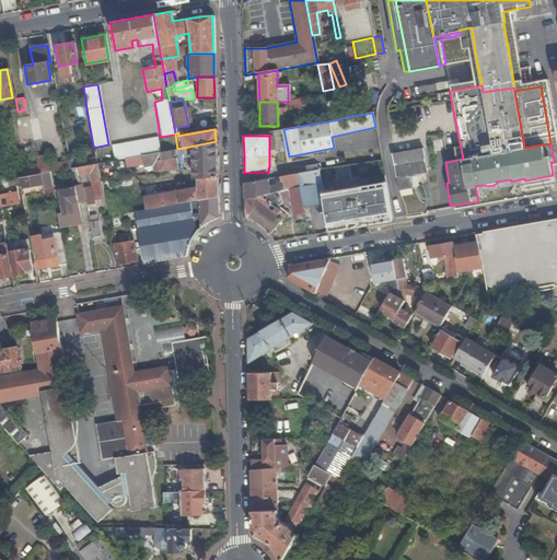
[(139,155),(158,152),(154,138),(109,146),(113,161),(139,155)]
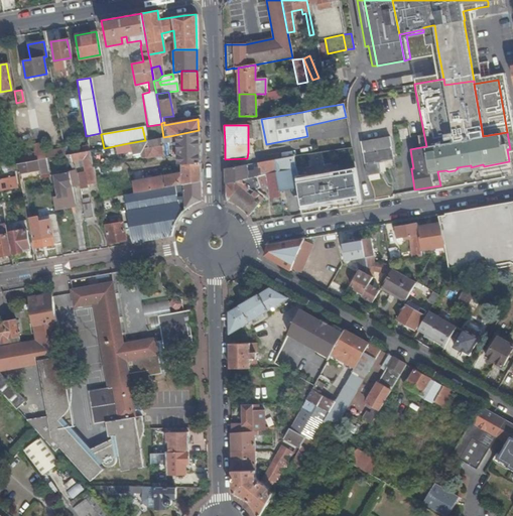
[(199,130),(169,136),(170,142),(177,141),(177,146),(171,146),(171,153),(177,153),(178,163),(200,162),(199,130)]
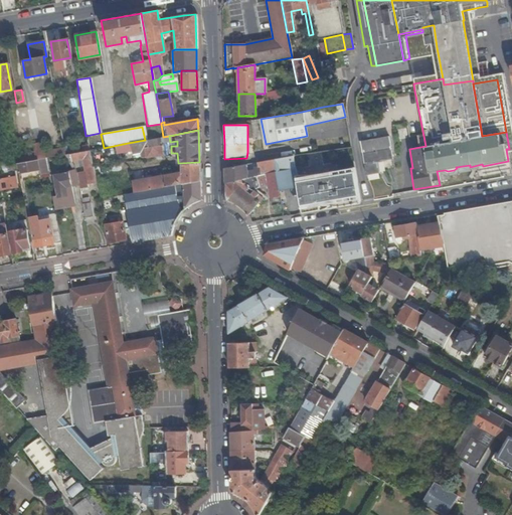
[(359,142),(365,175),(380,172),(378,162),(392,159),(388,137),(359,142)]
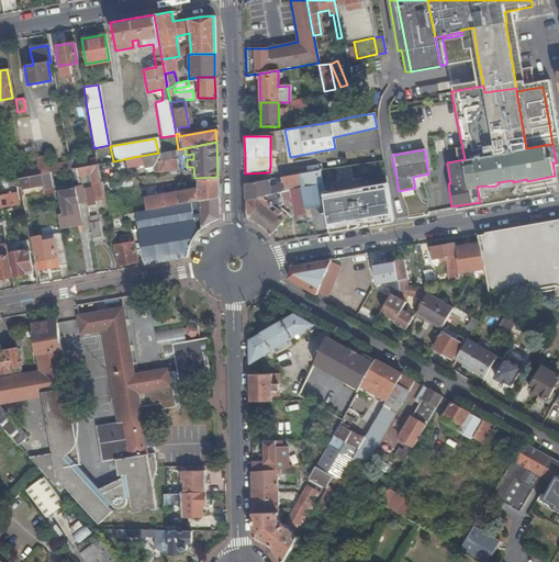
[(161,161),(160,153),(158,153),(140,156),(142,165),(154,163),(155,172),(159,171),(159,172),(177,169),(175,159),(161,161)]
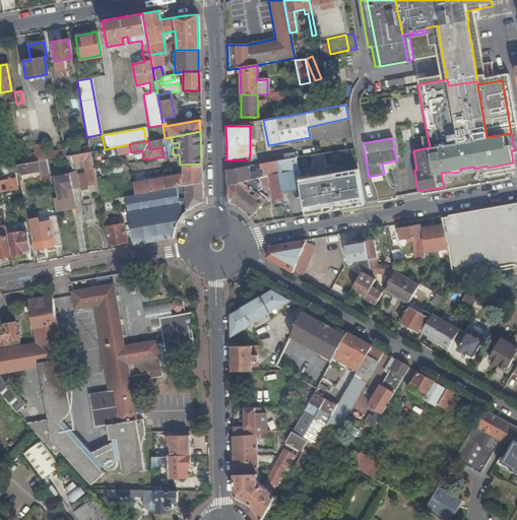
[(43,143),(31,145),(33,152),(35,161),(37,160),(45,159),(44,152),(43,143)]
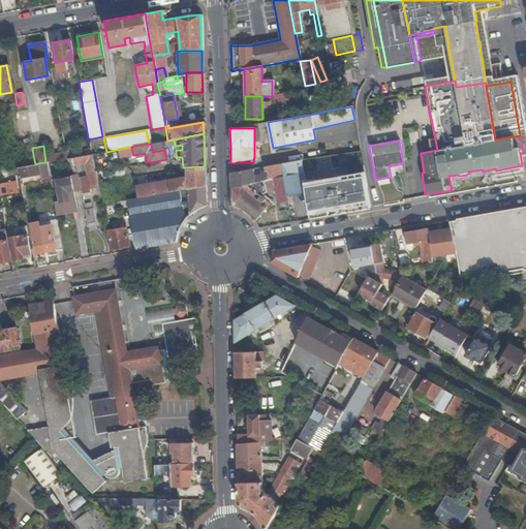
[(45,162),(61,159),(60,152),(44,155),(45,162)]
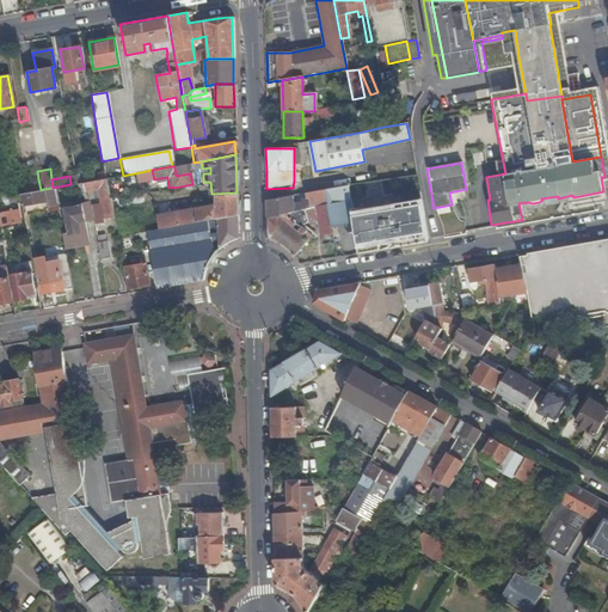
[(108,199),(105,178),(96,181),(78,183),(79,187),(81,185),(83,191),(92,190),(97,189),(97,191),(98,200),(108,199)]
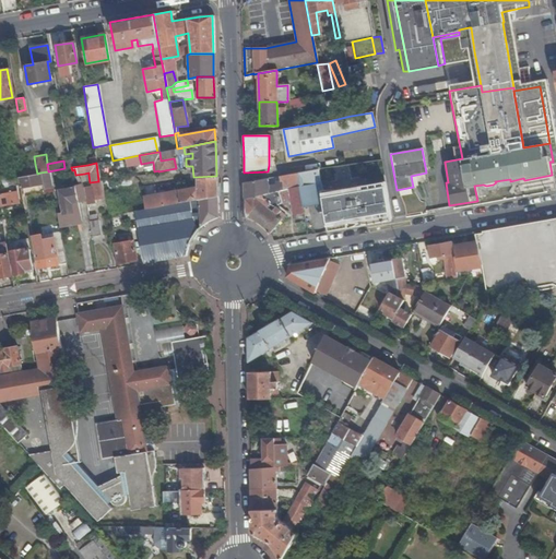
[(20,176),(37,174),(35,164),(19,167),(20,176)]
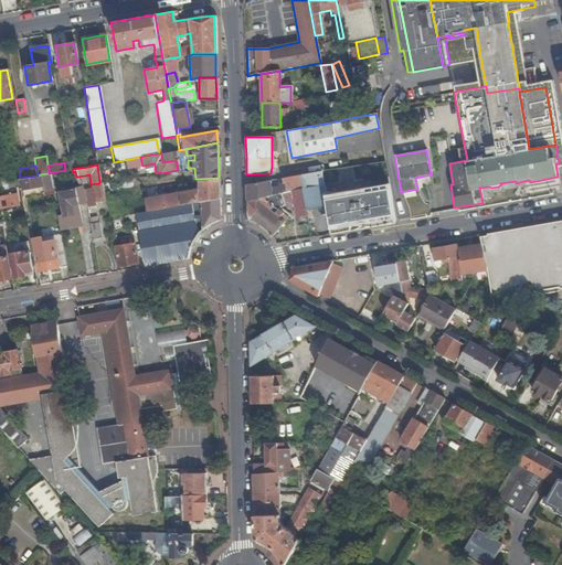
[(301,189),(321,184),(321,182),(320,170),(283,178),(284,183),(277,184),(277,187),(269,188),(268,181),(247,184),(247,201),(279,193),(301,189)]
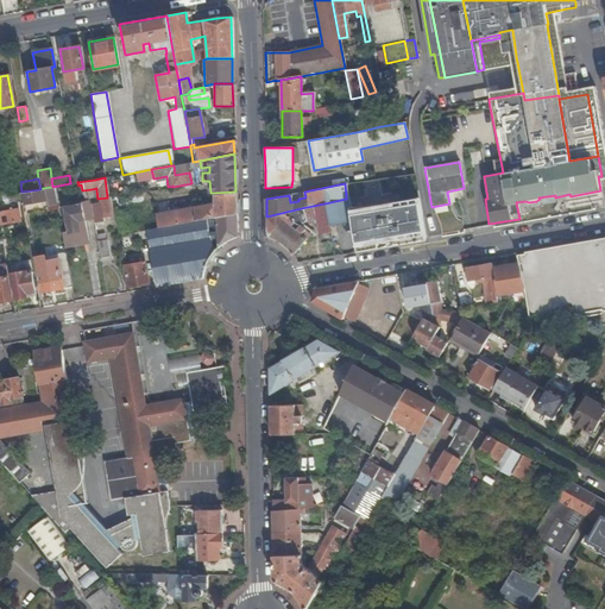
[(20,193),(19,193),(20,203),(45,200),(43,188),(41,189),(21,192),(20,193)]
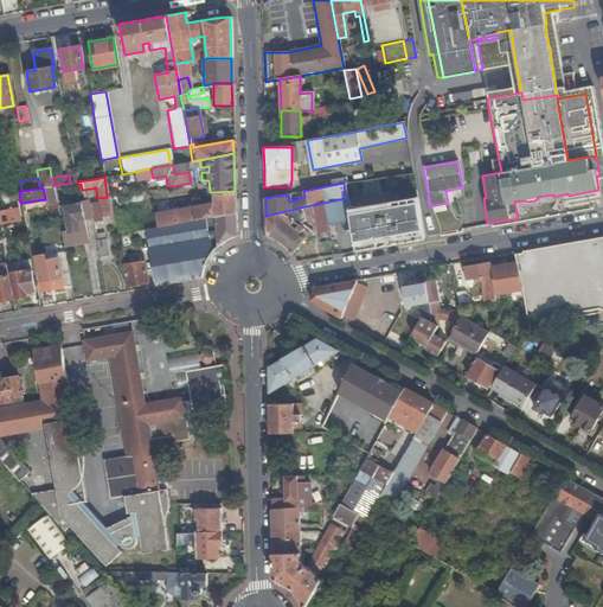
[(464,199),(462,187),(446,191),(448,203),(464,199)]
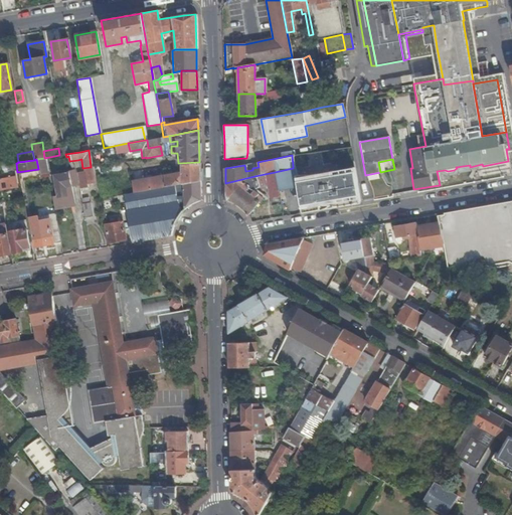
[(199,162),(178,163),(181,163),(181,172),(132,181),(134,192),(180,184),(183,183),(199,180),(199,162)]
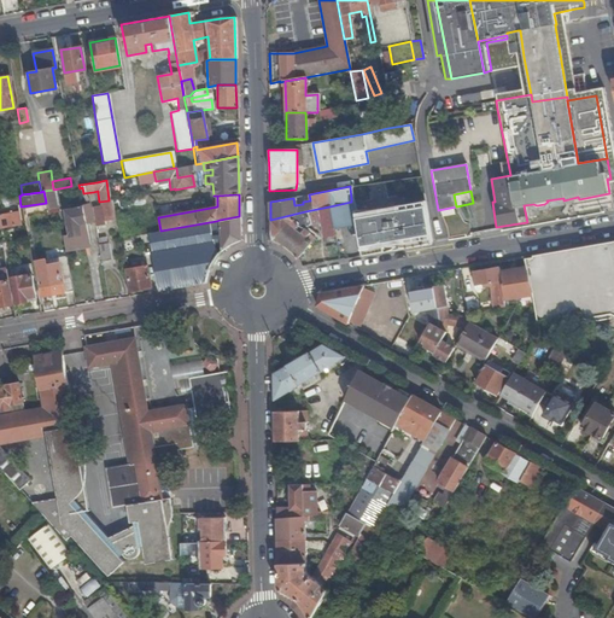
[(333,229),(356,225),(351,202),(329,207),(333,229)]
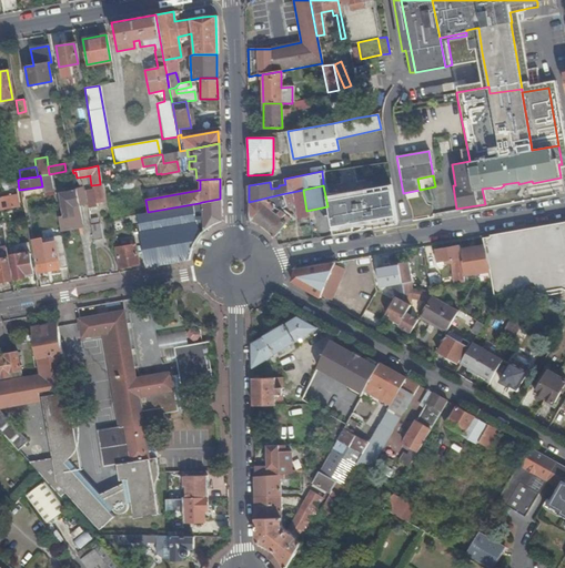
[(326,196),(333,235),(397,223),(391,185),(326,196)]
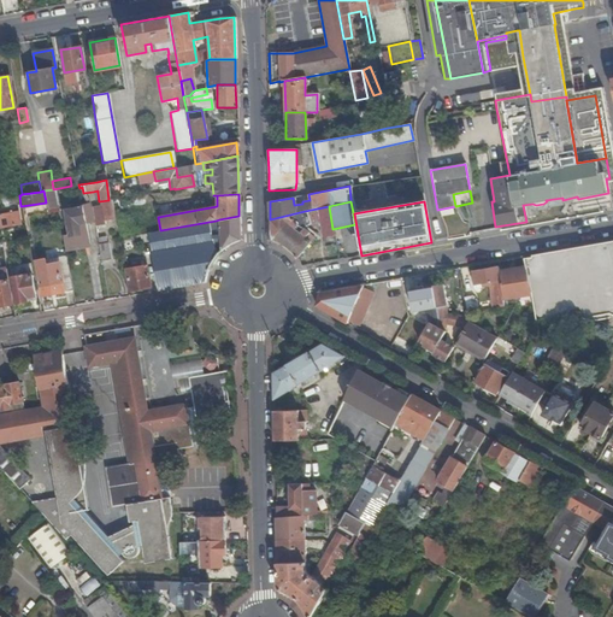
[(75,207),(63,210),(68,236),(80,234),(77,224),(83,223),(81,206),(80,206),(80,204),(75,204),(75,207)]
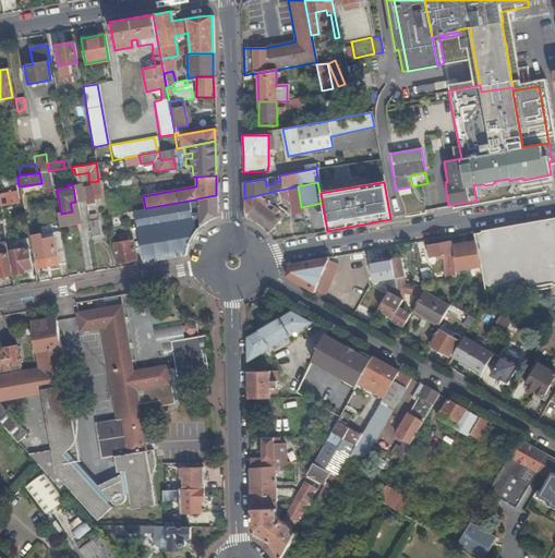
[(301,213),(298,186),(276,191),(244,198),(245,217),(251,219),(260,225),(262,227),(268,233),(284,215),(275,207),(280,203),(289,201),(292,215),(301,213)]
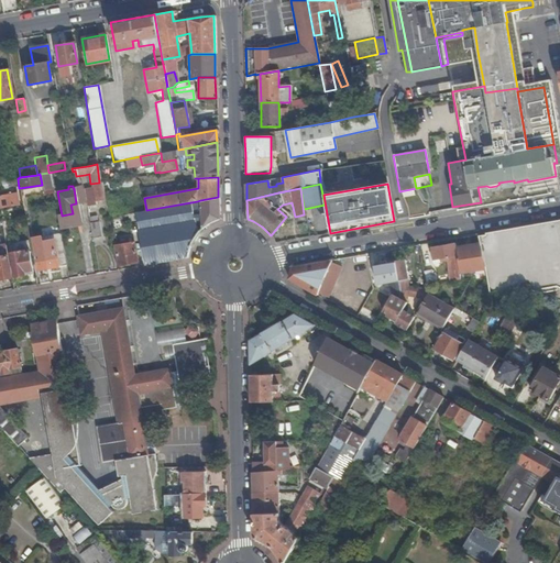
[(0,207),(18,203),(15,191),(0,194),(0,207)]
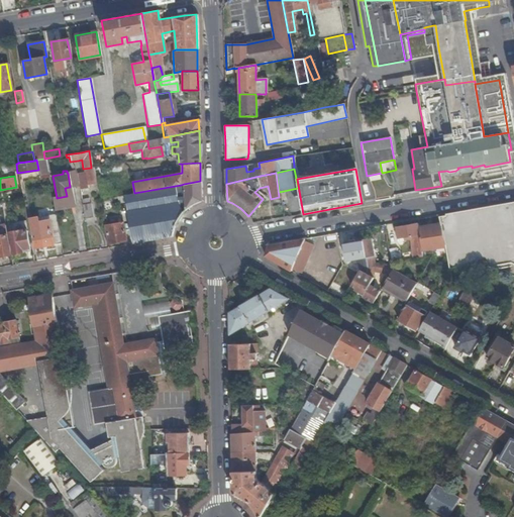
[(181,185),(134,193),(123,195),(130,243),(171,235),(172,232),(173,229),(174,225),(176,222),(178,219),(180,215),(182,212),(177,200),(184,199),(184,210),(187,207),(190,205),(193,203),(198,201),(201,200),(200,181),(184,184),(184,196),(177,197),(176,190),(182,189),(181,185)]
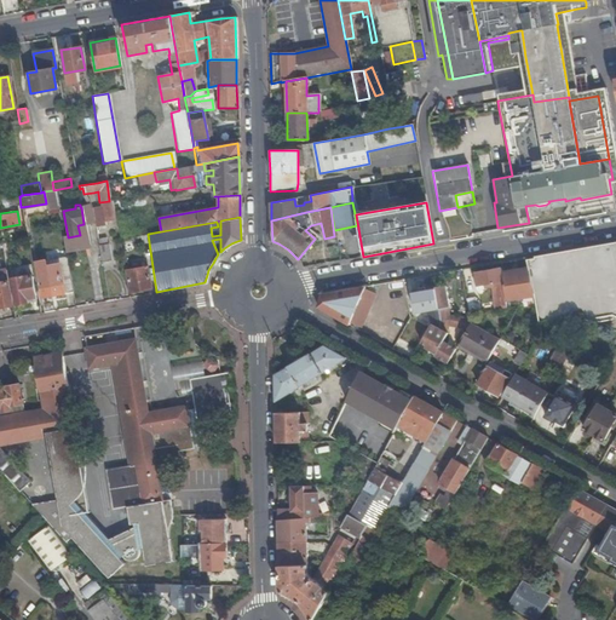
[(615,241),(570,250),(585,322),(586,320),(615,265),(615,241)]
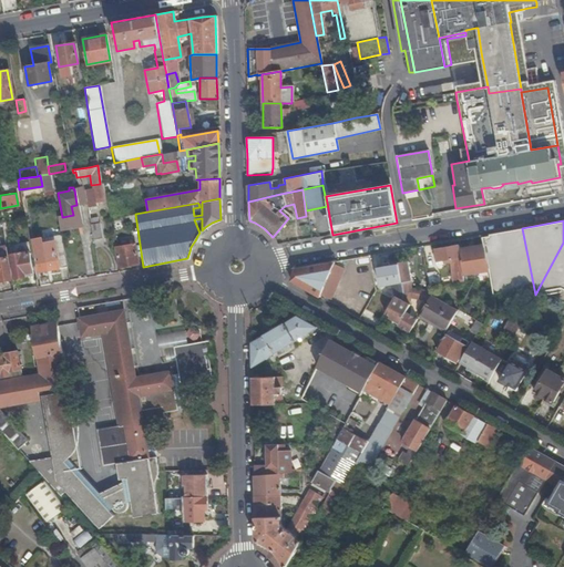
[(98,222),(89,223),(91,238),(101,237),(98,222)]
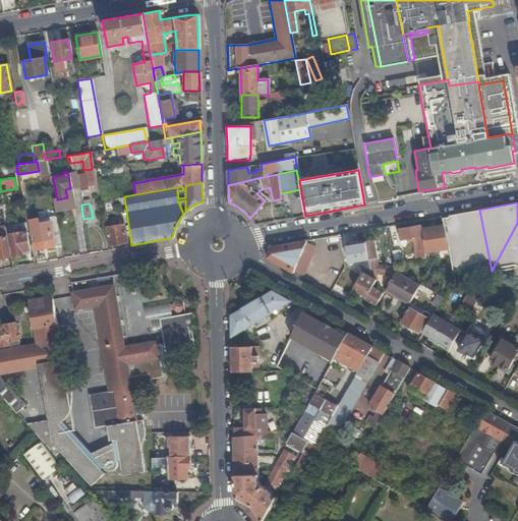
[(450,217),(442,218),(445,233),(447,246),(453,276),(476,285),(482,287),(492,271),(479,210),(478,211),(449,216),(450,217)]
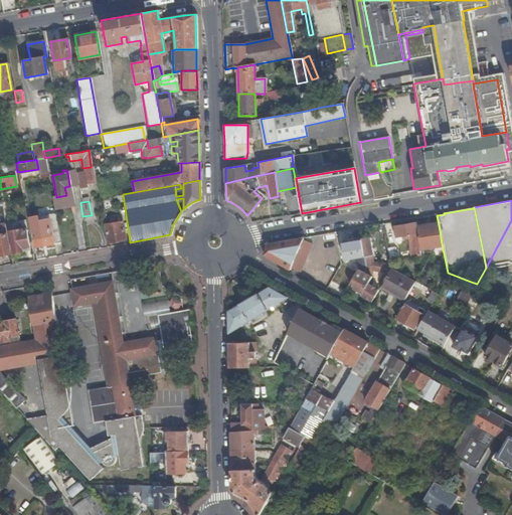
[(27,217),(32,247),(52,243),(48,220),(38,221),(37,216),(27,217)]
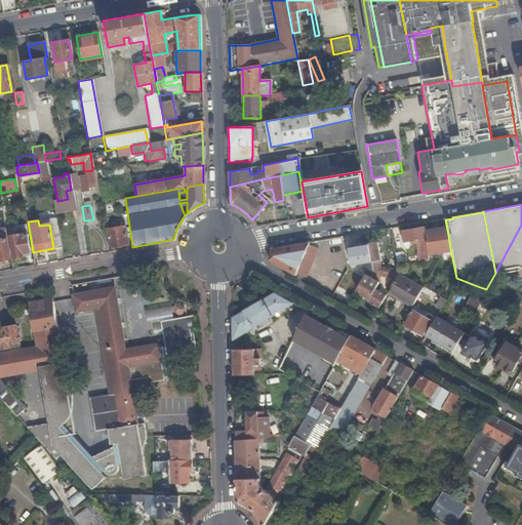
[(521,225),(496,271),(521,285),(521,225)]
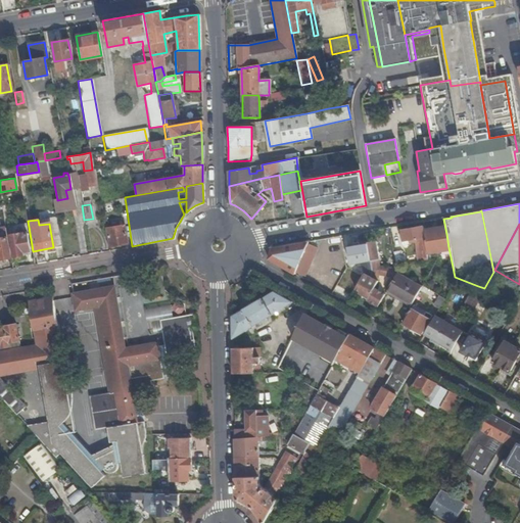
[(105,228),(108,246),(126,242),(123,225),(105,228)]
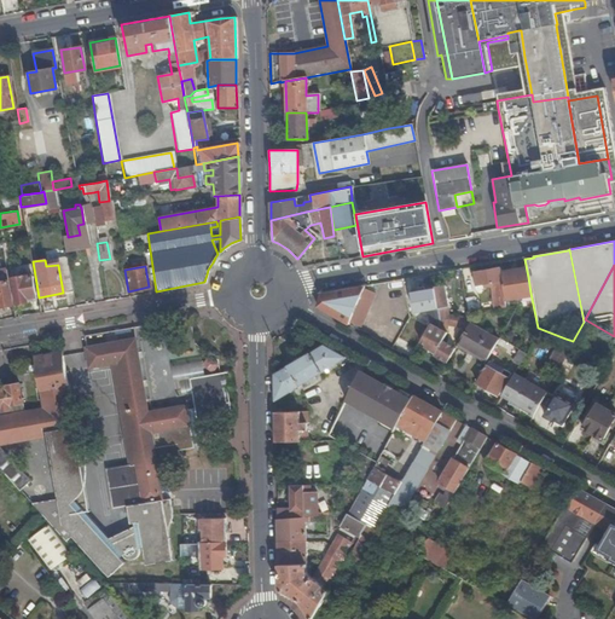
[(489,285),(493,310),(504,307),(503,299),(498,267),(473,272),(474,284),(481,283),(482,287),(489,285)]
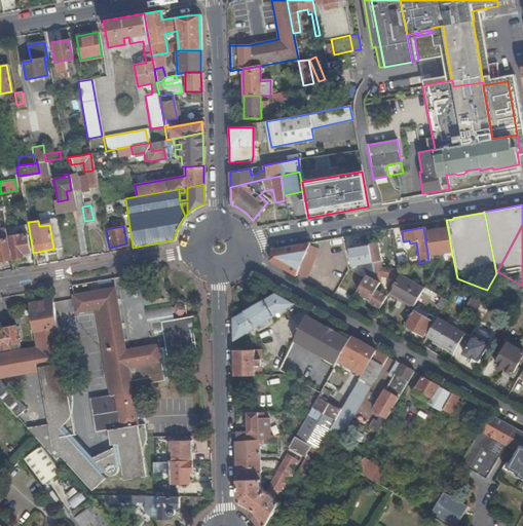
[(4,228),(0,229),(0,261),(9,259),(4,228)]
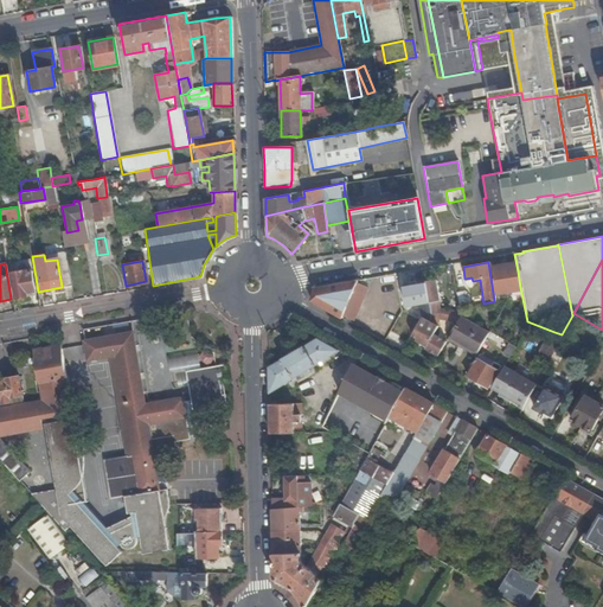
[(30,270),(10,273),(14,298),(26,296),(26,293),(33,292),(30,270)]
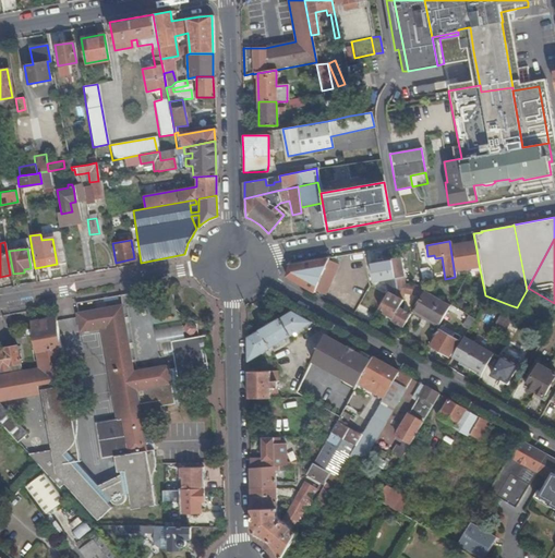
[(459,268),(463,267),(467,267),(469,266),(470,269),(472,268),(472,265),(479,264),(477,250),(456,255),(459,268)]
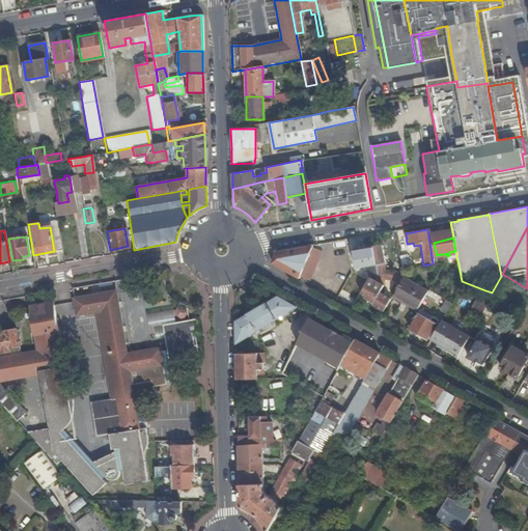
[(271,262),(298,278),(299,276),(304,263),(311,245),(274,251),(271,262)]
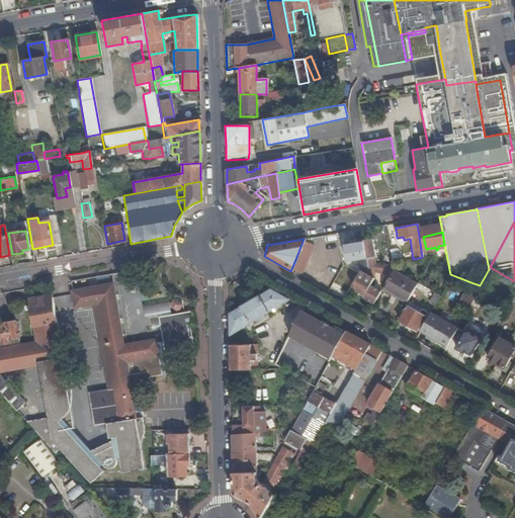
[(370,239),(361,240),(362,241),(366,262),(366,268),(374,267),(373,263),(372,257),(373,256),(370,239)]
